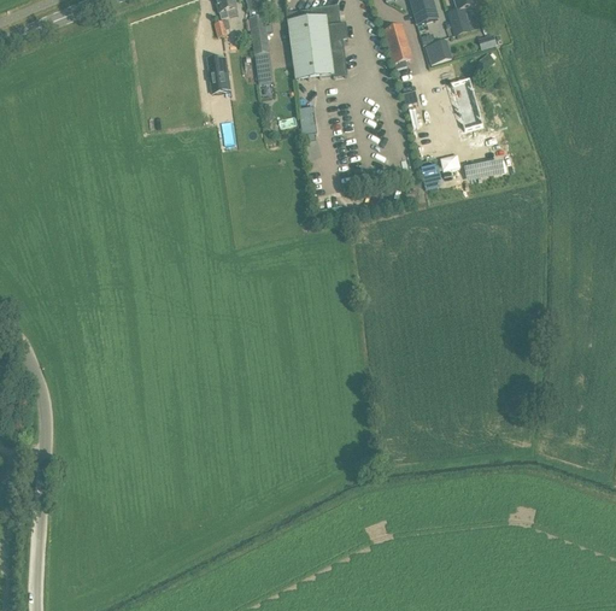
[(227,15),(226,9),(235,5),(234,0),(215,0),(220,17),(227,15)]
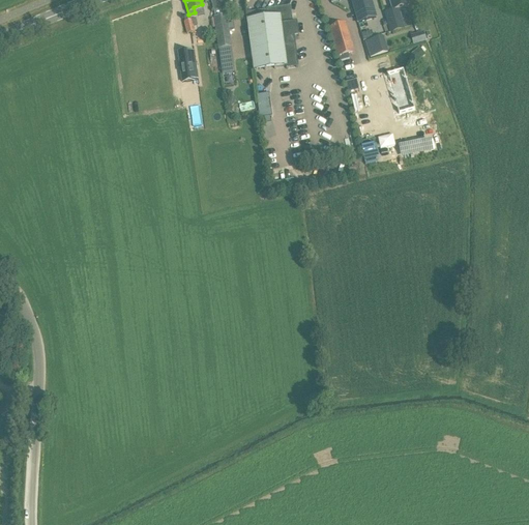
[(351,0),(356,19),(375,13),(371,0),(351,0)]
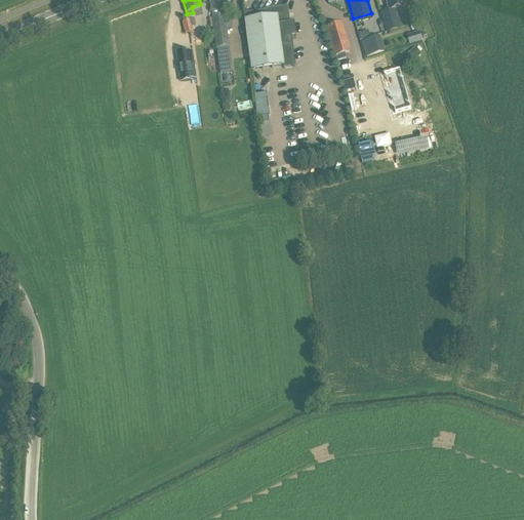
[(379,9),(386,29),(406,22),(400,3),(404,2),(403,0),(386,0),(388,6),(379,9)]
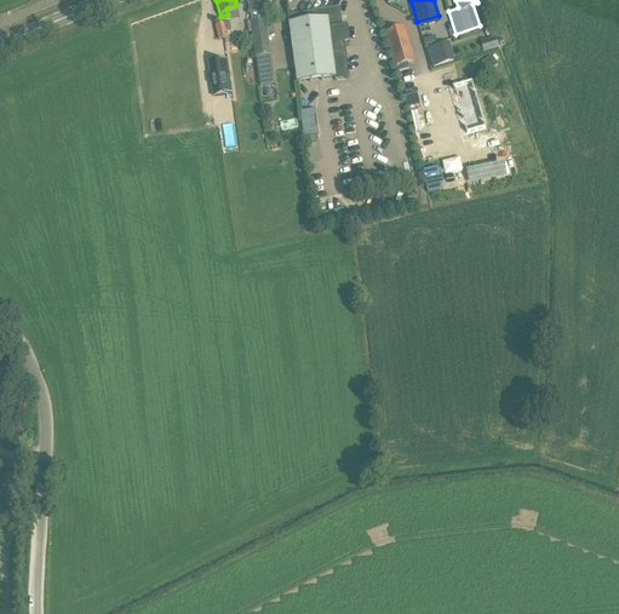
[(347,22),(342,22),(339,4),(311,7),(313,16),(288,18),(296,79),(333,74),(333,76),(348,74),(343,39),(349,38),(347,22)]
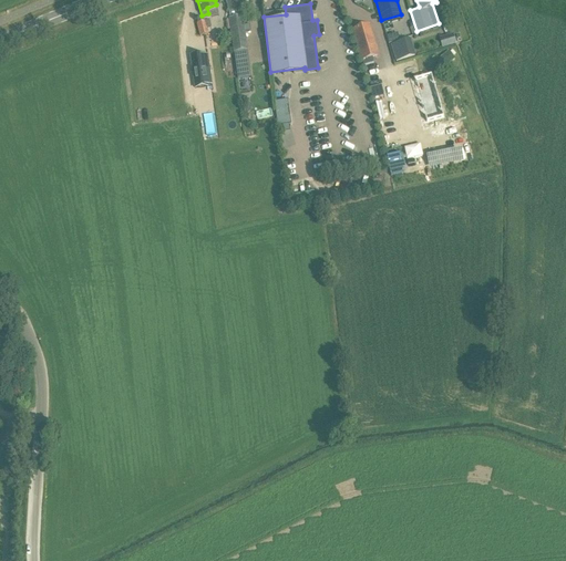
[(227,14),(233,49),(247,47),(243,12),(227,14)]
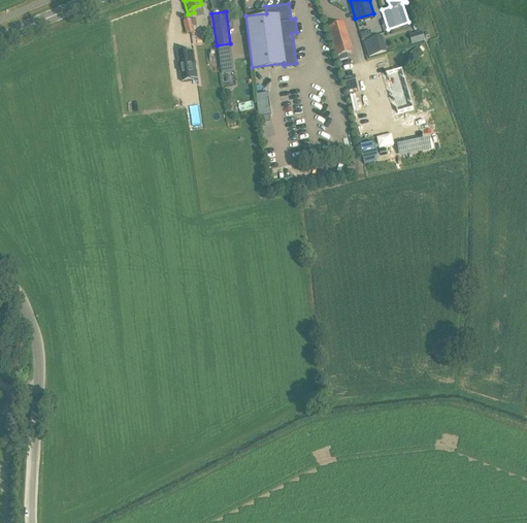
[(194,27),(192,21),(195,21),(194,15),(183,18),(186,29),(194,27)]
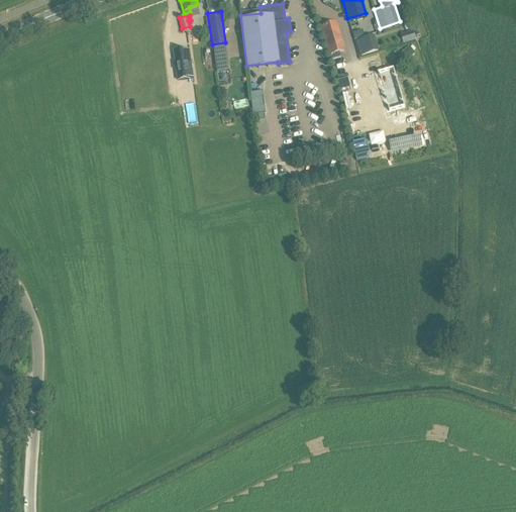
[(329,50),(343,46),(335,19),(322,23),(329,50)]
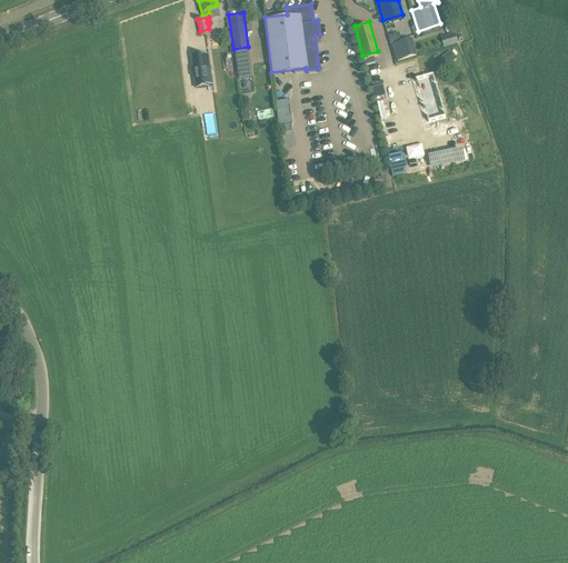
[(415,52),(410,36),(391,41),(397,58),(415,52)]
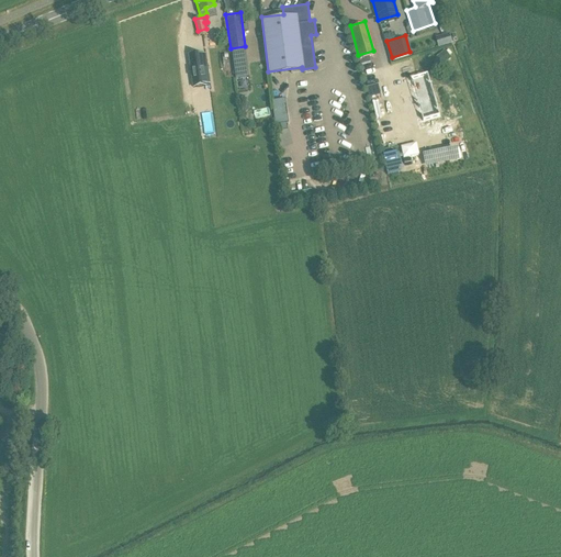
[(201,51),(200,48),(187,51),(192,84),(205,82),(205,80),(209,79),(205,49),(201,51)]
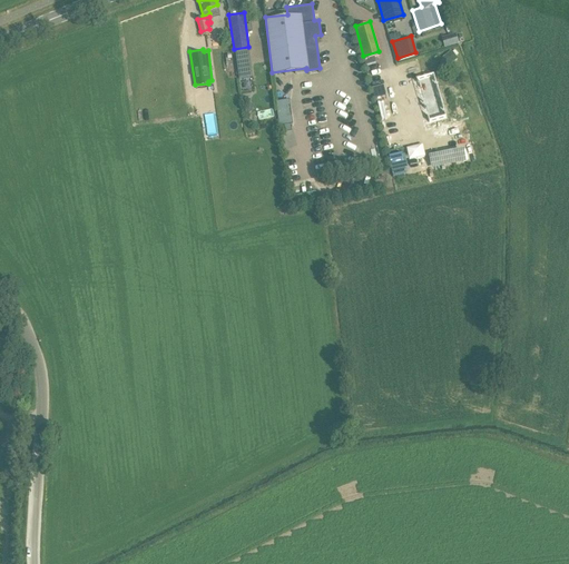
[(434,62),(413,67),(423,107),(445,101),(434,62)]
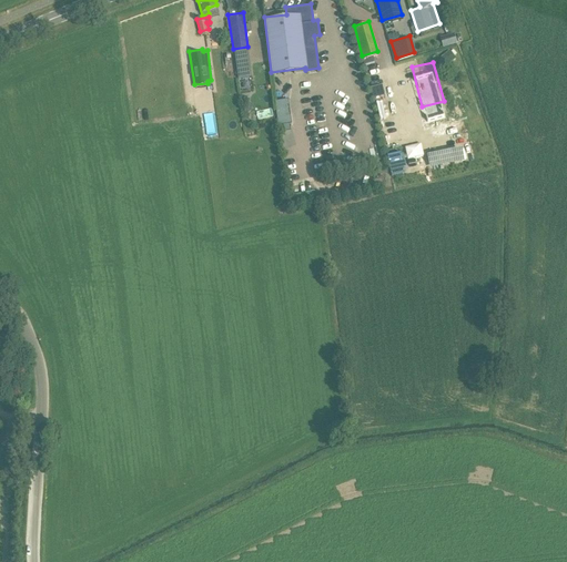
[(367,88),(370,98),(377,96),(375,87),(367,88)]
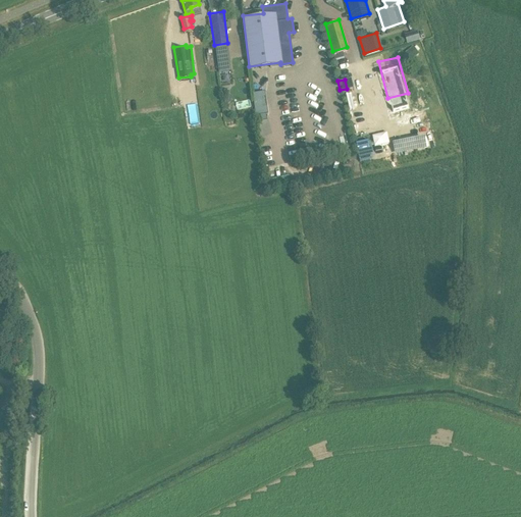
[(293,93),(253,98),(254,112),(294,107),(293,93)]
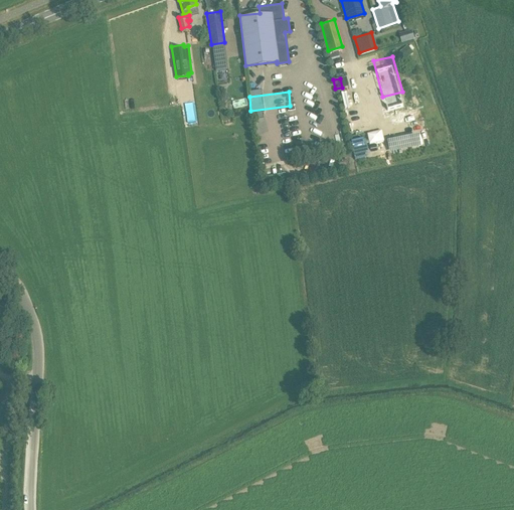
[(275,173),(257,176),(259,189),(277,185),(275,173)]
